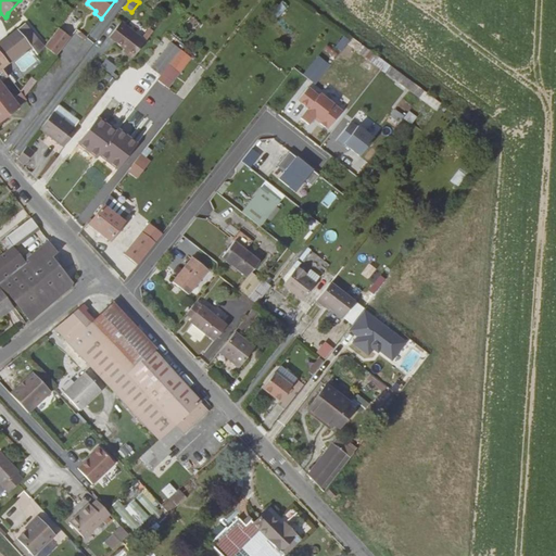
[(134,57),(146,42),(121,23),(109,37),(134,57)]
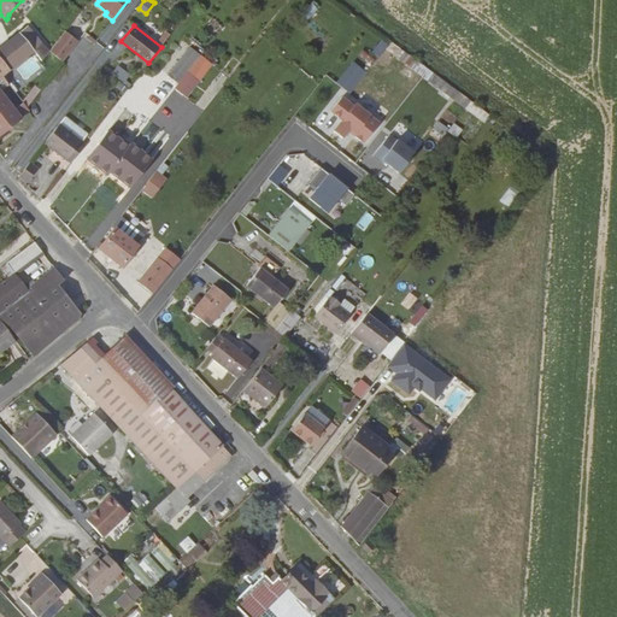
[(0,60),(9,71),(34,51),(41,45),(27,27),(24,28),(18,34),(11,40),(0,47),(0,60)]
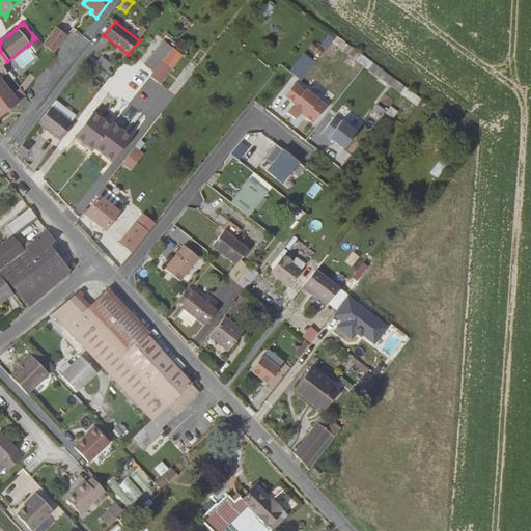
[(55,27),(42,46),(53,54),(66,36),(55,27)]
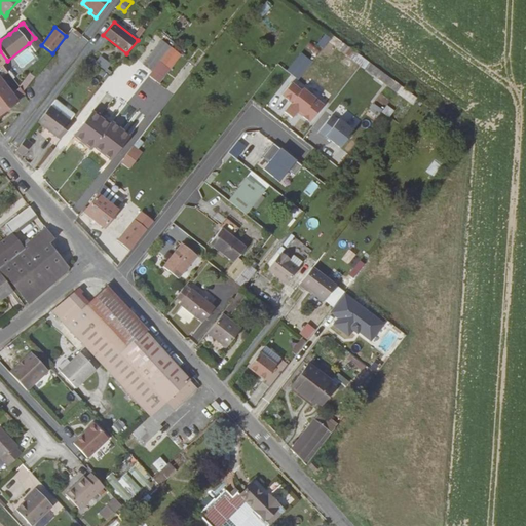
[(134,37),(138,40),(145,30),(142,27),(134,37)]
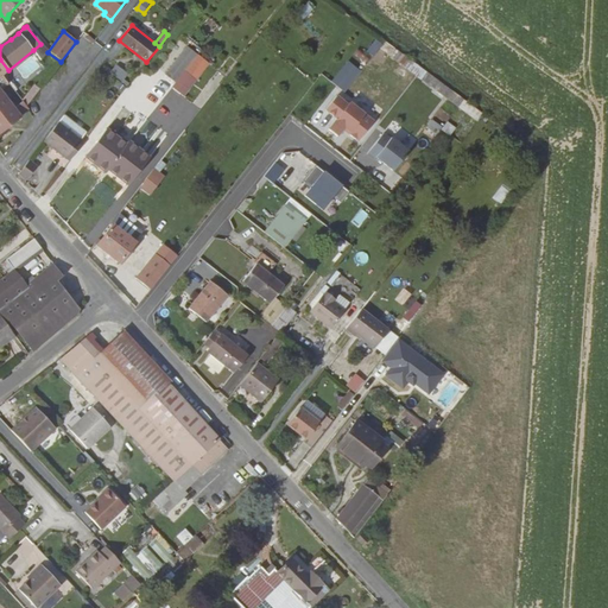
[(385,42),(380,49),(458,107),(463,100),(385,42)]
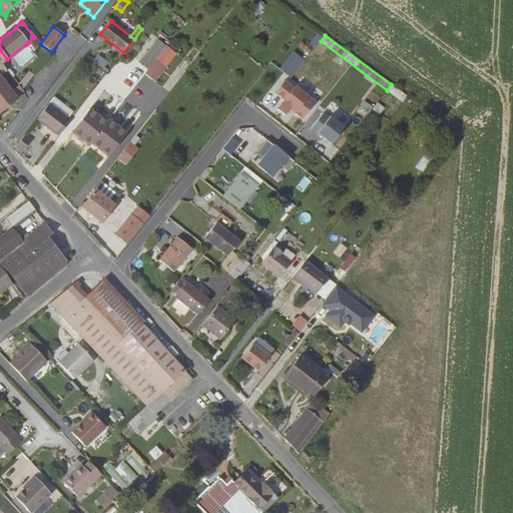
[(157,39),(140,61),(149,68),(166,46),(157,39)]
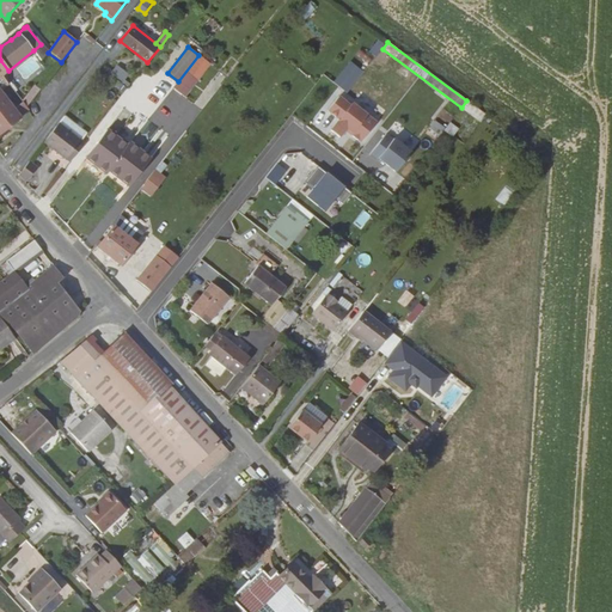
[(178,81),(173,87),(185,97),(210,65),(199,55),(178,81)]
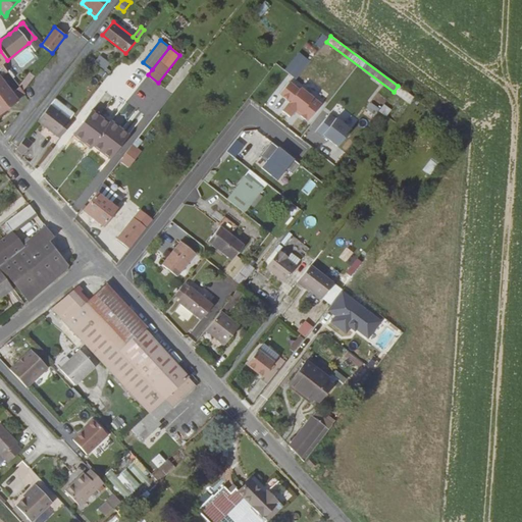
[(285,69),(297,80),(312,62),(301,52),(285,69)]
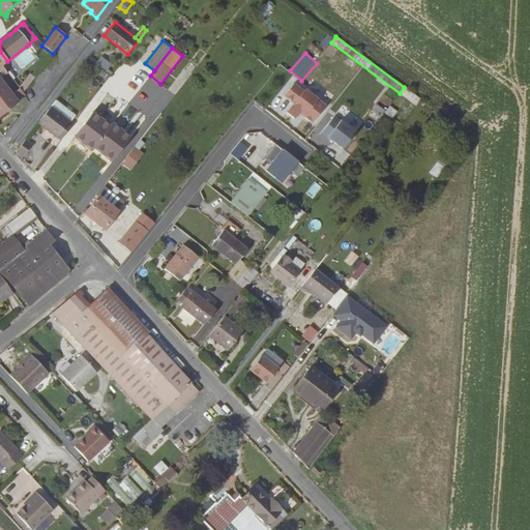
[(97,64),(109,71),(114,63),(101,56),(97,64)]
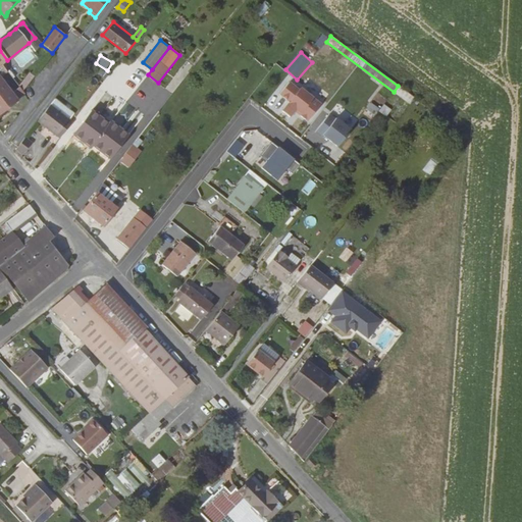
[(18,87),(22,92),(34,76),(30,73),(18,87)]
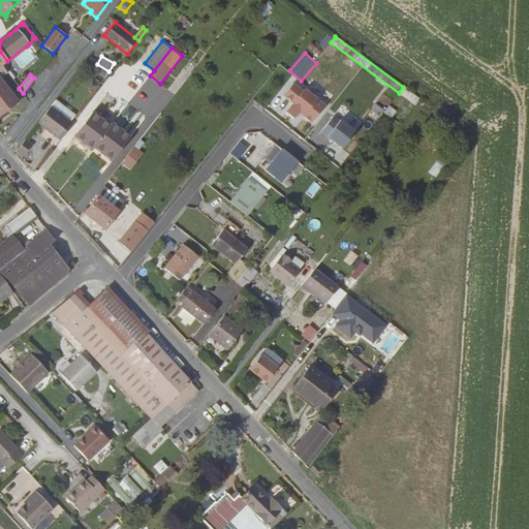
[(0,115),(18,101),(4,84),(0,79),(0,115)]
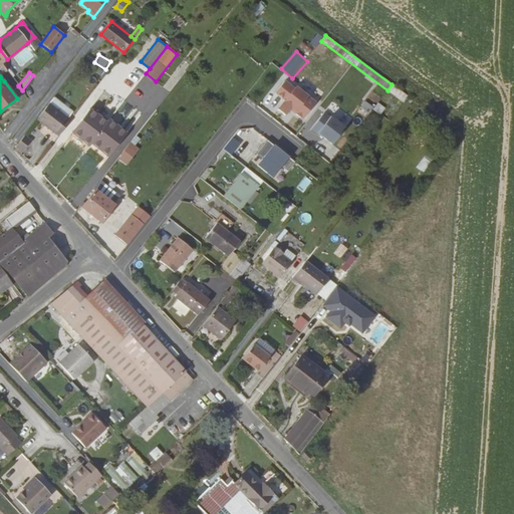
[(306,121),(320,103),(287,77),(276,92),(285,100),(279,107),(290,115),(293,111),(306,121)]
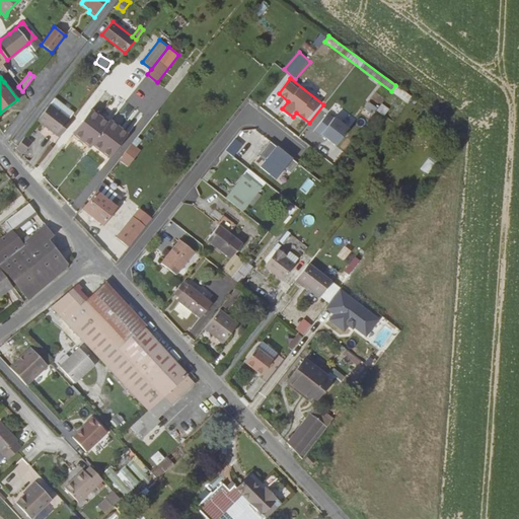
[(50,104),(38,121),(56,135),(69,120),(73,113),(54,98),(50,104)]
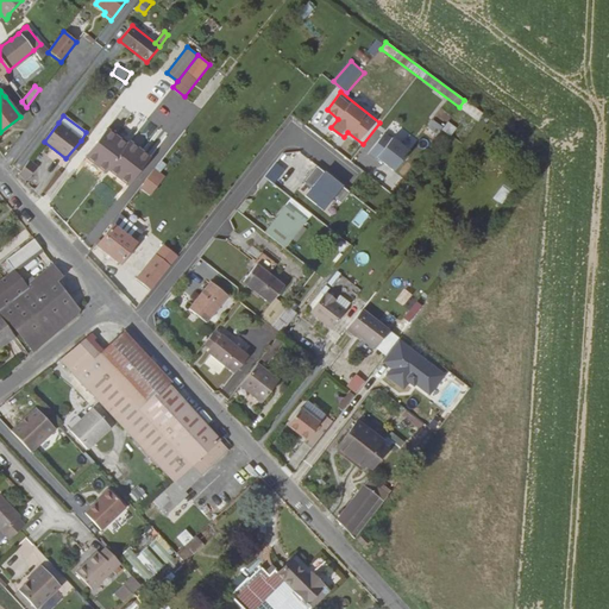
[(425,133),(435,139),(444,126),(433,120),(425,133)]
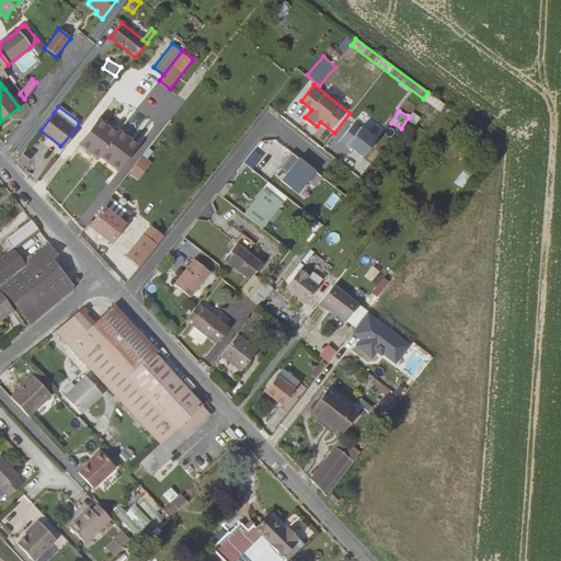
[(418,126),(422,118),(413,112),(408,121),(418,126)]
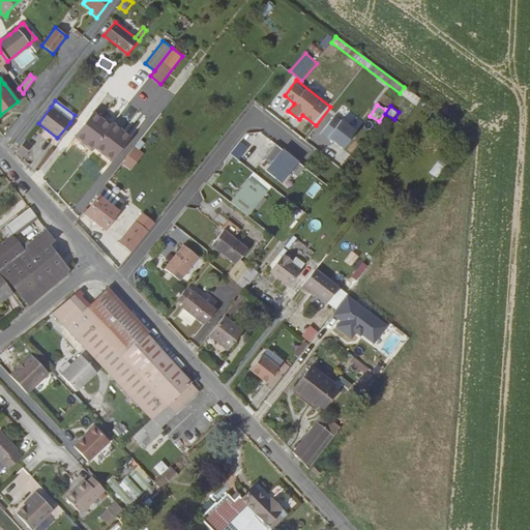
[(75,136),(91,150),(93,147),(110,126),(93,113),(75,136)]
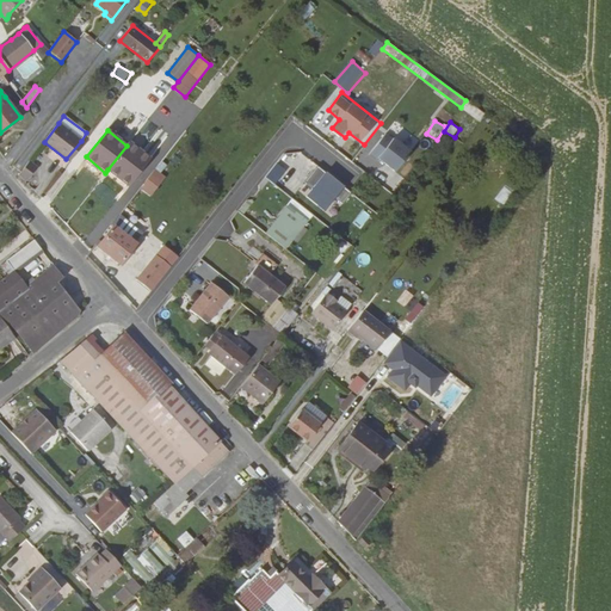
[(400,176),(417,154),(387,130),(370,153),(400,176)]
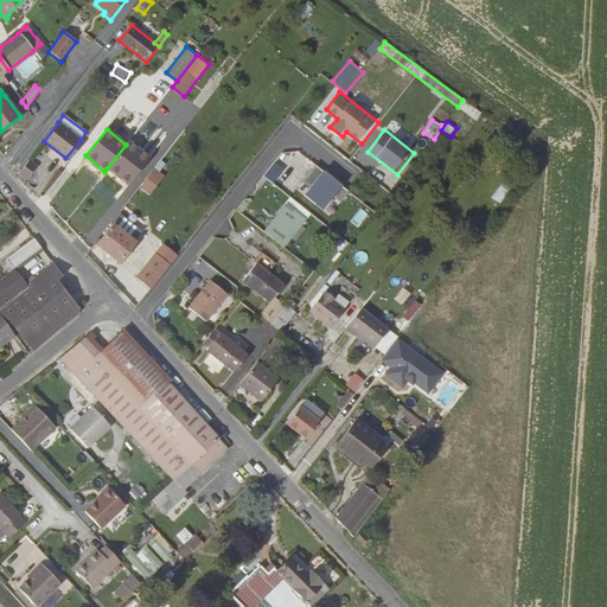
[(65,158),(69,160),(83,141),(81,140),(65,158)]
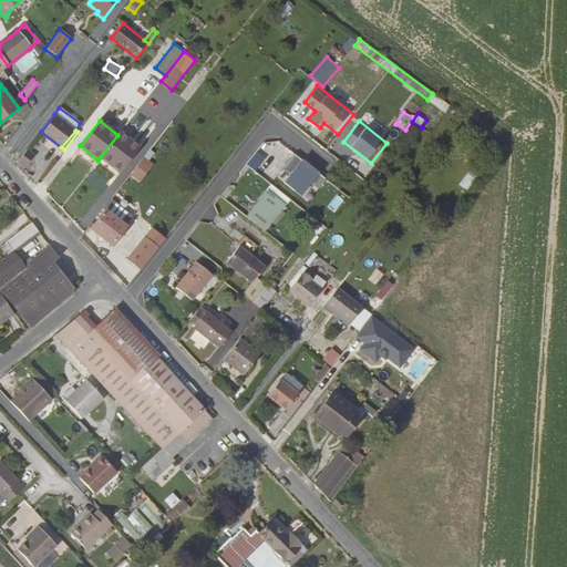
[(117,135),(100,157),(119,172),(138,146),(120,132),(117,135)]
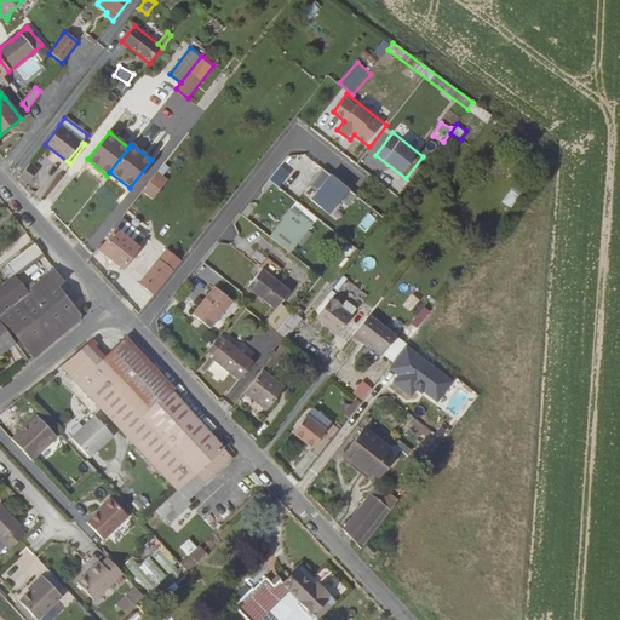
[(18,178),(26,185),(38,170),(29,164),(18,178)]
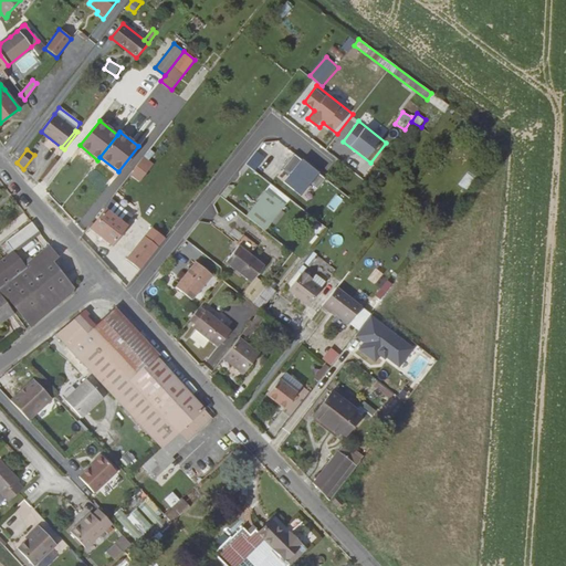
[(257,150),(248,164),(257,170),(265,157),(257,150)]
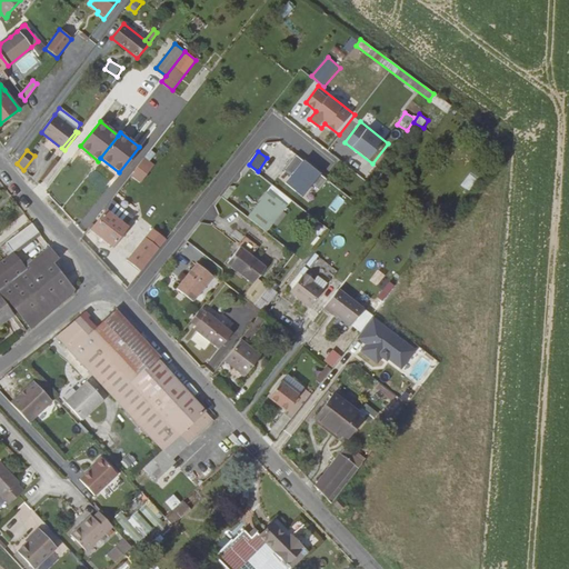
[(298,153),(285,169),(292,176),(287,182),(308,200),(327,178),(298,153)]
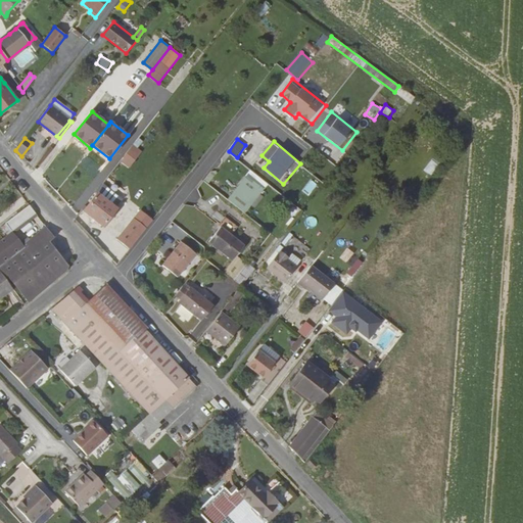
[(121,163),(132,170),(142,150),(131,144),(121,163)]
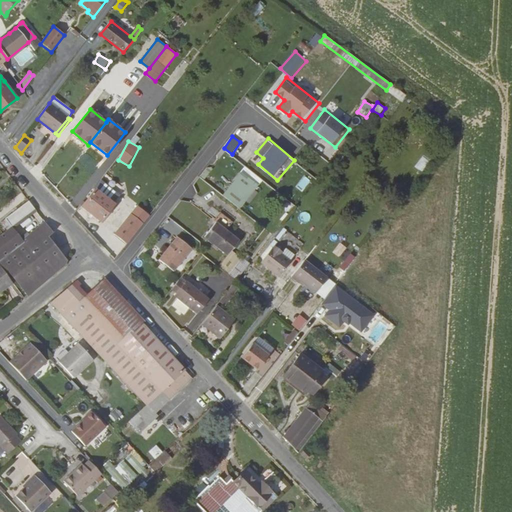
[(423,172),(432,158),(425,153),(415,167),(423,172)]
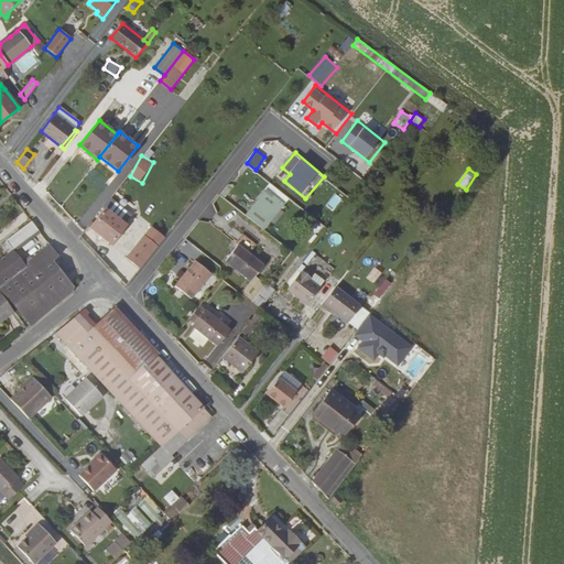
[(264,192),(246,216),(262,229),(282,206),(264,192)]
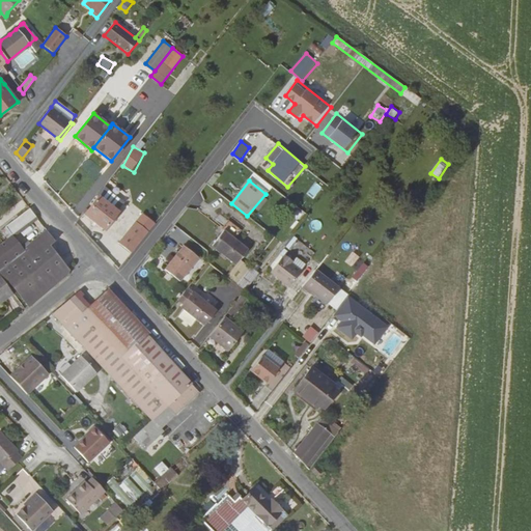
[(309,194),(314,198),(324,189),(317,184),(309,194)]
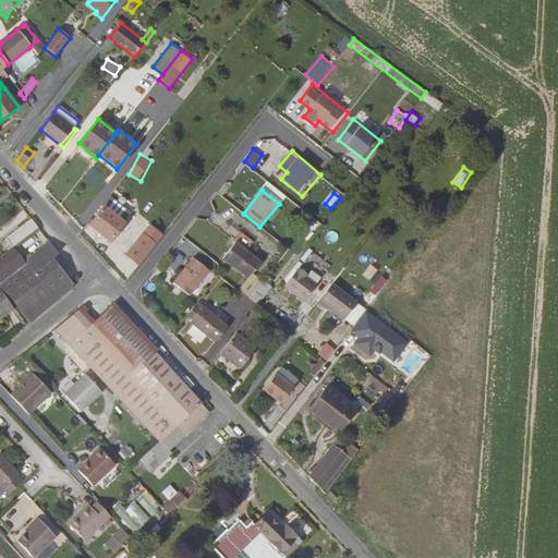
[(124,222),(104,206),(89,225),(110,240),(124,222)]
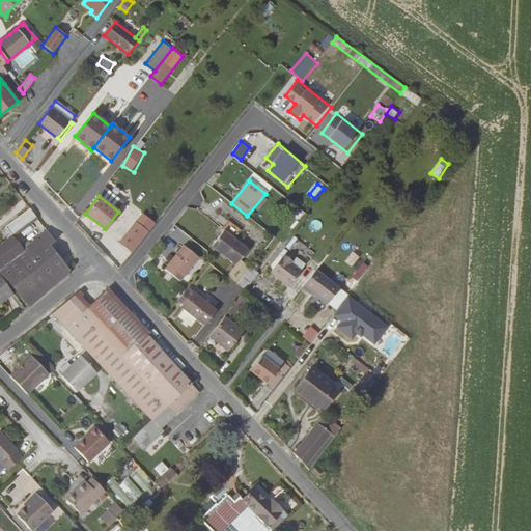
[(5,226),(12,235),(36,217),(29,207),(5,226)]
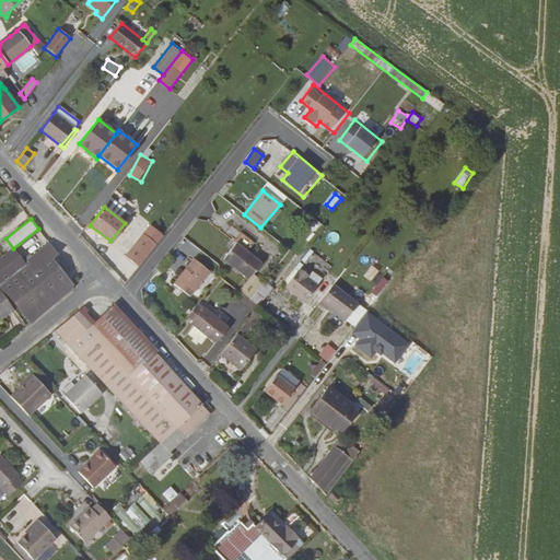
[(240,231),(232,240),(236,243),(246,251),(253,242),(240,231)]
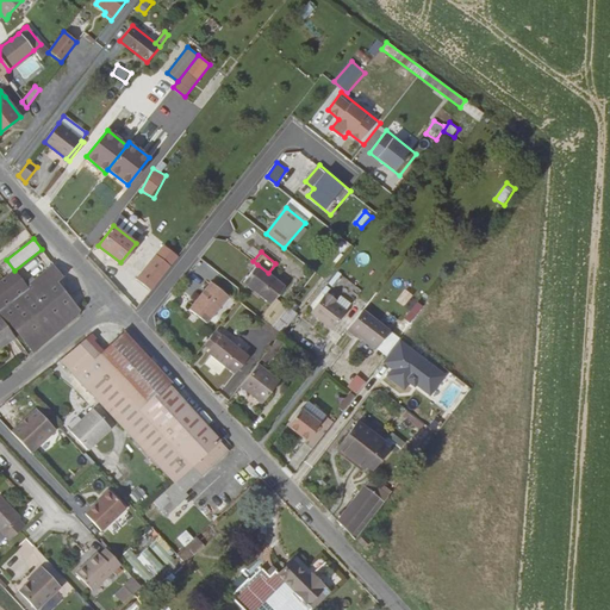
[(362,251),(355,261),(365,267),(371,257),(362,251)]
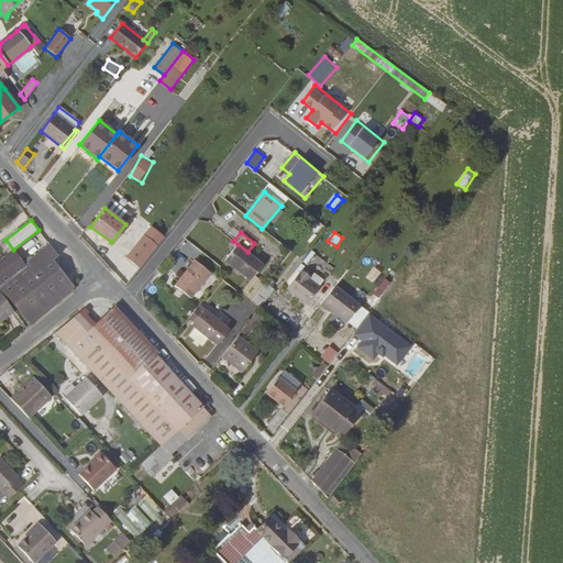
[(125,257),(139,268),(157,246),(143,235),(125,257)]
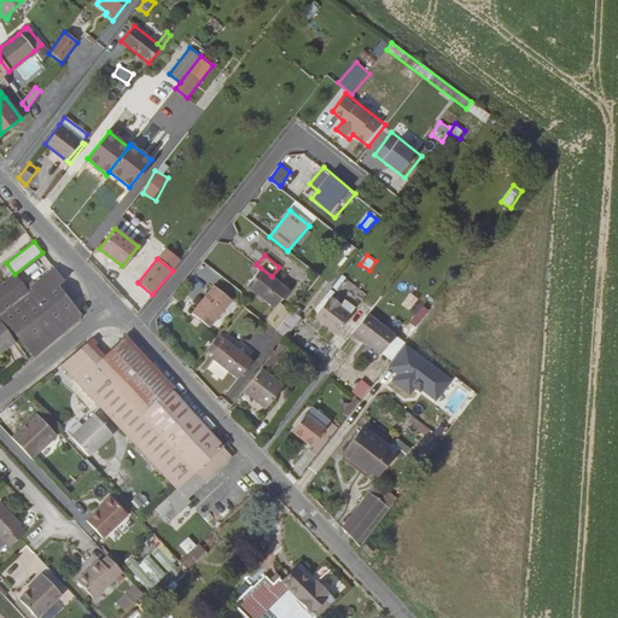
[(15,274),(6,264),(3,269),(9,278),(15,274)]
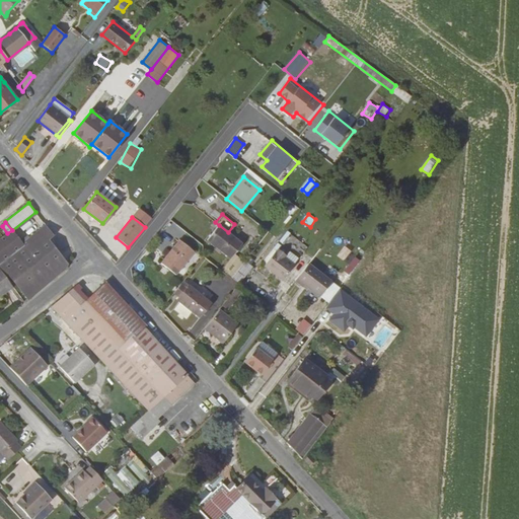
[(67,263),(49,240),(54,236),(46,225),(12,250),(19,261),(7,274),(27,299),(65,268),(67,263)]
